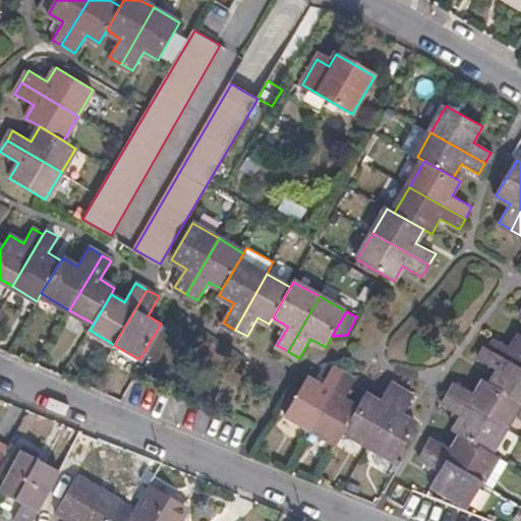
[(497,339),(490,350),(520,366),(520,334),(520,335),(512,348),(497,339)]
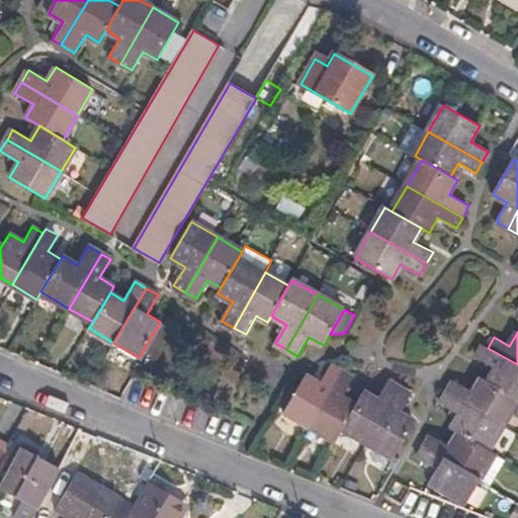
[(496,368),(488,381),(517,400),(517,399),(517,364),(488,348),(485,346),(478,357),(496,368)]
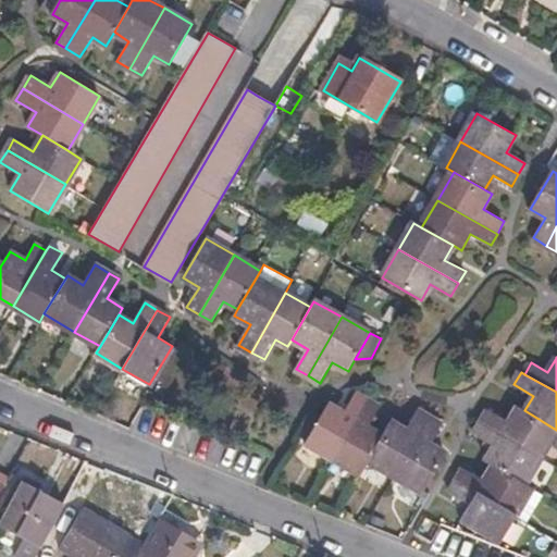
[(334,458),(369,399),(356,393),(344,411),(327,403),(306,441),(334,458)]
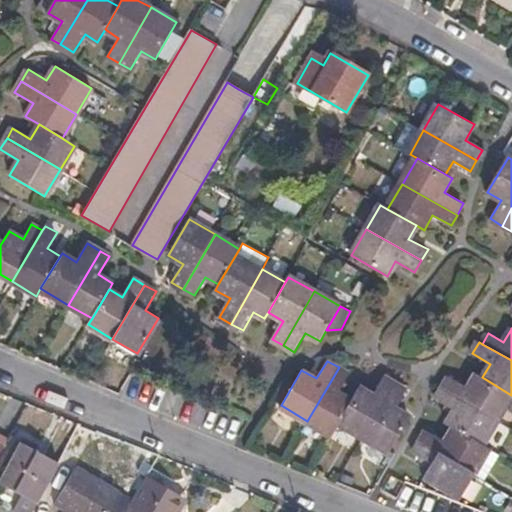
[(350,374),(339,367),(307,421),(331,436),(340,421),(353,400),(339,392),(350,374)]
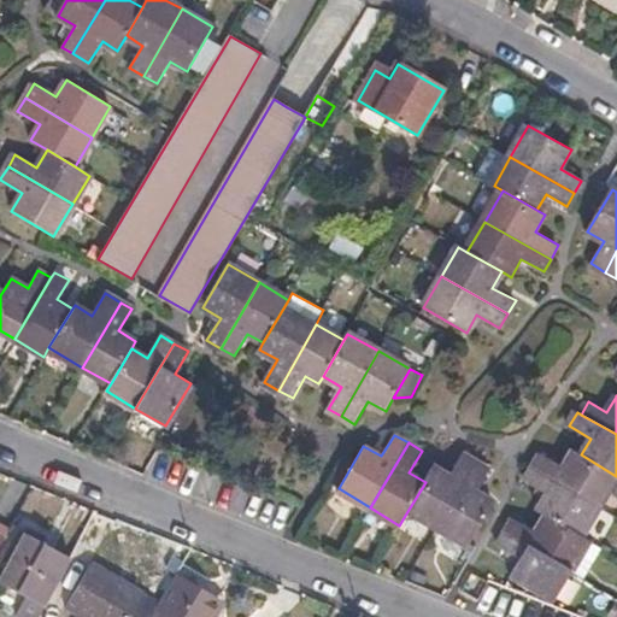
[(542,453),(535,465),(600,504),(616,476),(581,454),(573,451),(563,466),(542,453)]
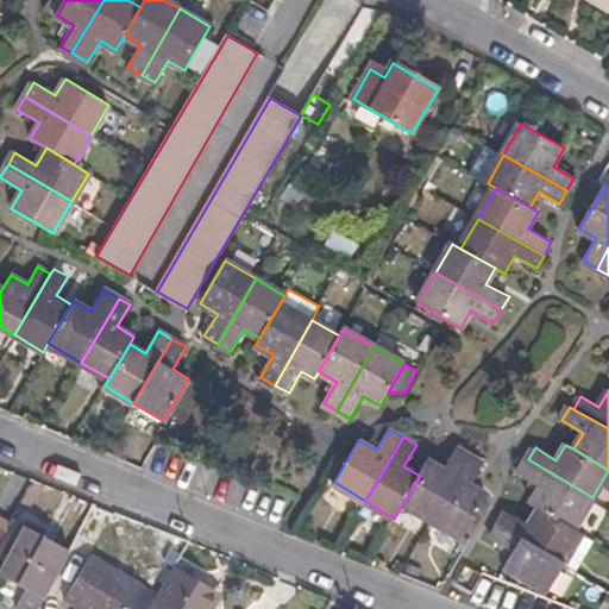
[(428,462),(420,476),(405,501),(434,519),(471,457),(457,447),(443,470),(428,462)]
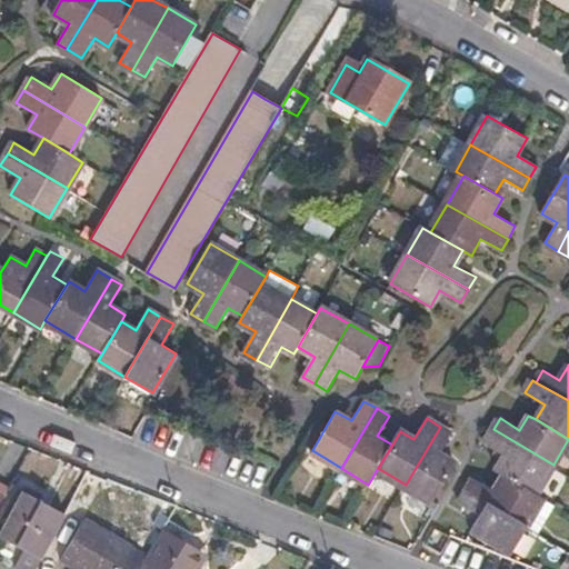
[(452,433),(440,427),(406,485),(433,501),(456,463),(439,453),(452,433)]
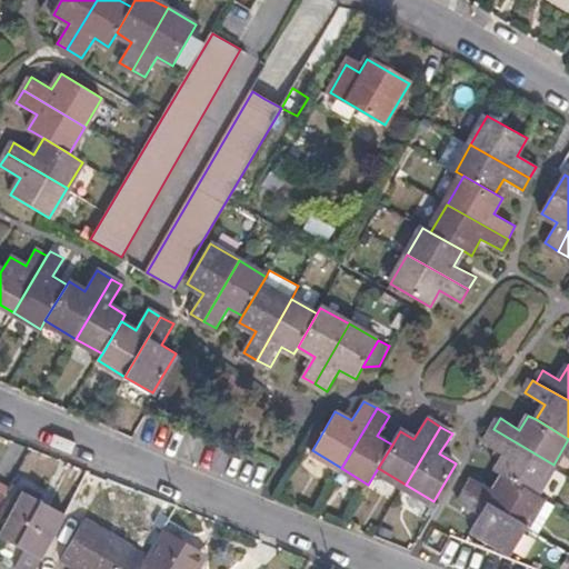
[(496,470),(503,476),(536,493),(553,465),(493,429),(485,443),(505,456),(496,470)]
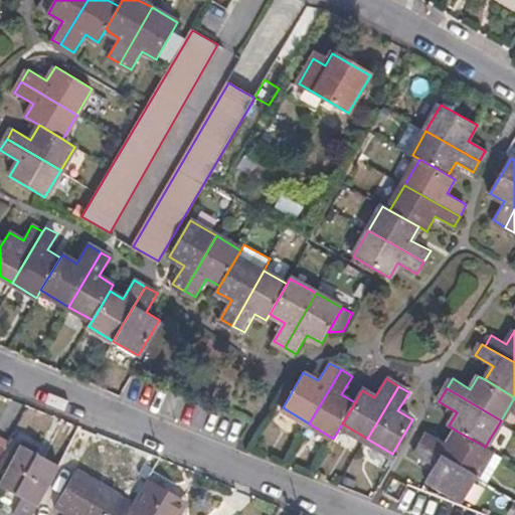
[(430,434),(422,445),(477,477),(492,452),(485,447),(456,431),(448,444),(430,434)]
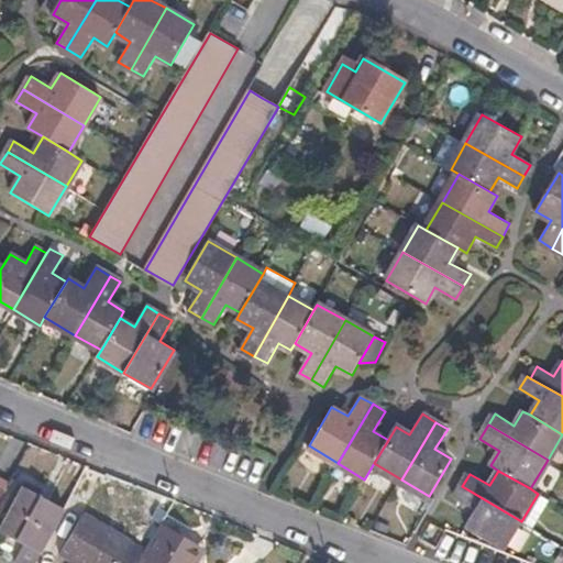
[(0,503),(11,484),(0,477),(0,503)]
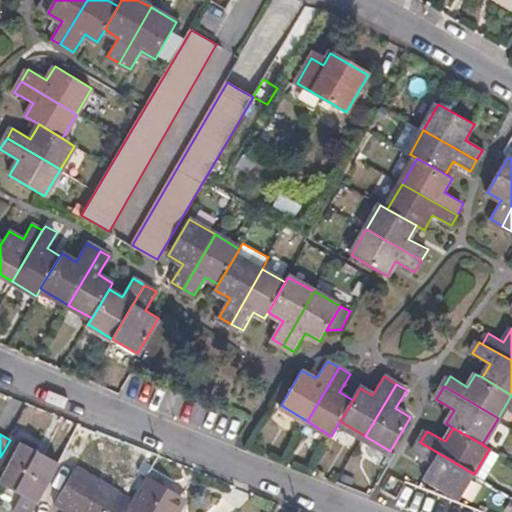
[(474,474),(420,442),(414,452),(432,462),(424,477),(460,498),(474,474)]
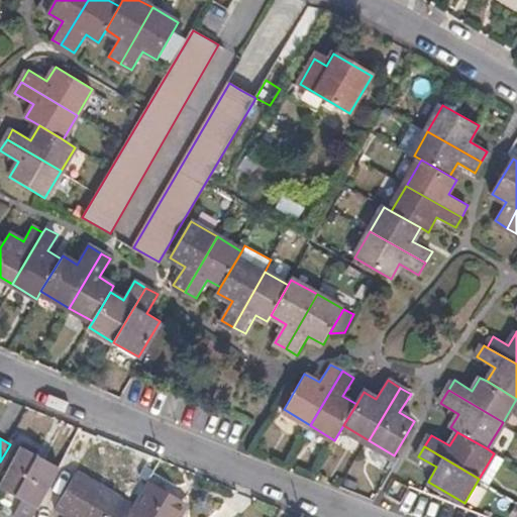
[(0,508),(15,516),(32,516),(59,470),(21,449),(0,489),(0,508)]
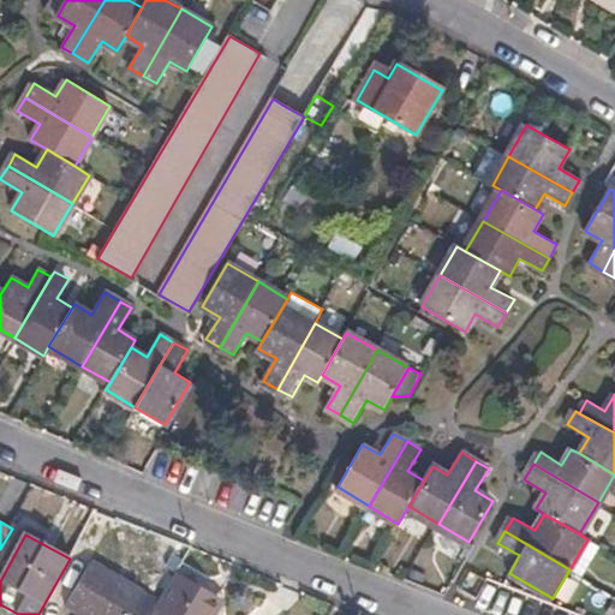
[(599,545),(587,539),(569,569),(581,575),(599,545)]
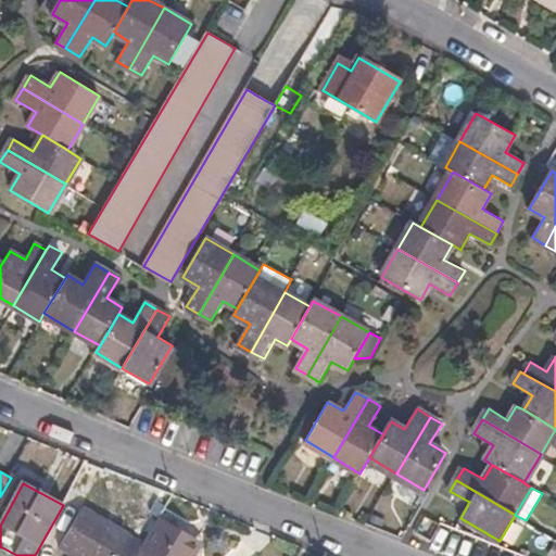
[(61,548),(74,555),(136,555),(143,543),(84,508),(61,548)]
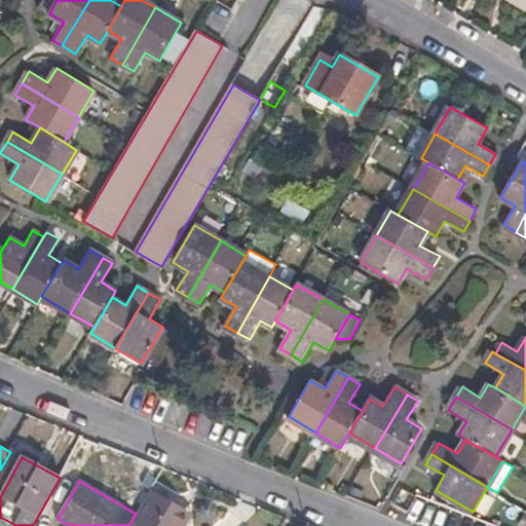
[(136,514),(128,525),(181,525),(176,510),(165,504),(154,497),(148,493),(136,514)]
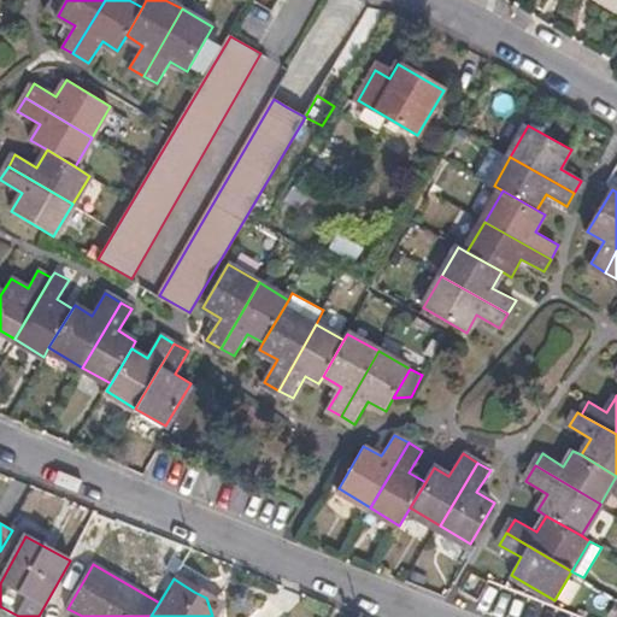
[(192,581),(181,583),(194,592),(192,581)]
